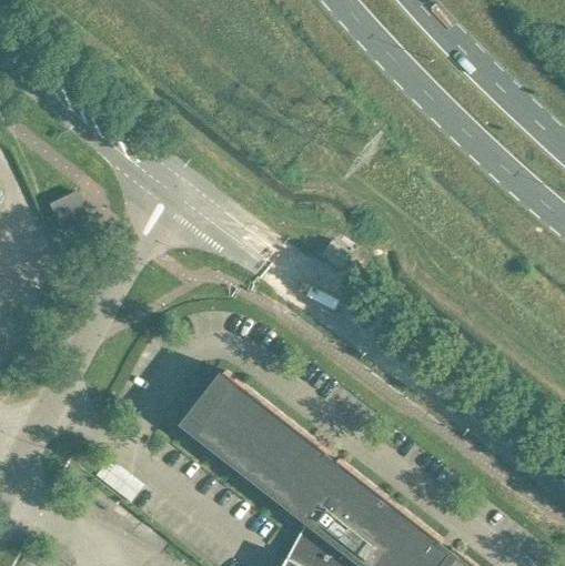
[(84,221),(71,194),(46,206),(59,233),(84,221)]
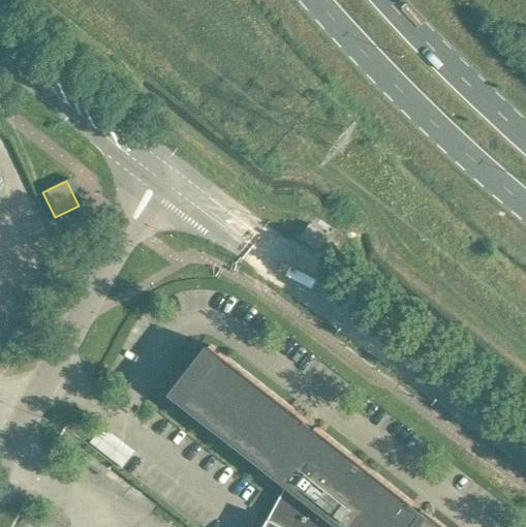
[(314,253),(325,240),(307,226),(297,240),(314,253)]
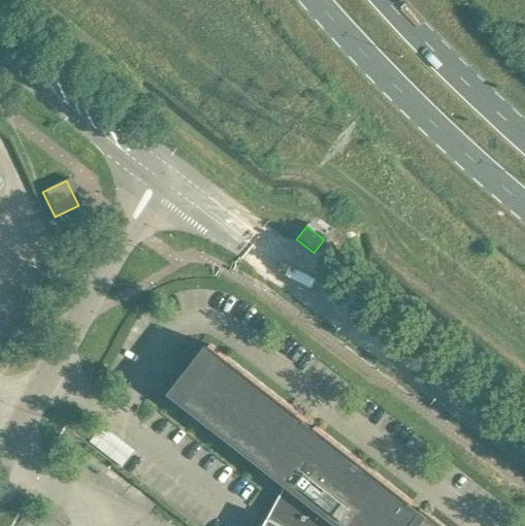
[(408,525),(419,513),(418,511),(417,512),(418,513),(416,515),(405,507),(407,504),(408,505),(409,504),(313,429),(312,430),(313,431),(310,433),(299,425),(301,422),(303,423),(303,422),(207,347),(206,348),(216,355),(183,404),(268,471),(262,480),(258,475),(257,477),(279,494),(285,483),(339,525),(408,525)]
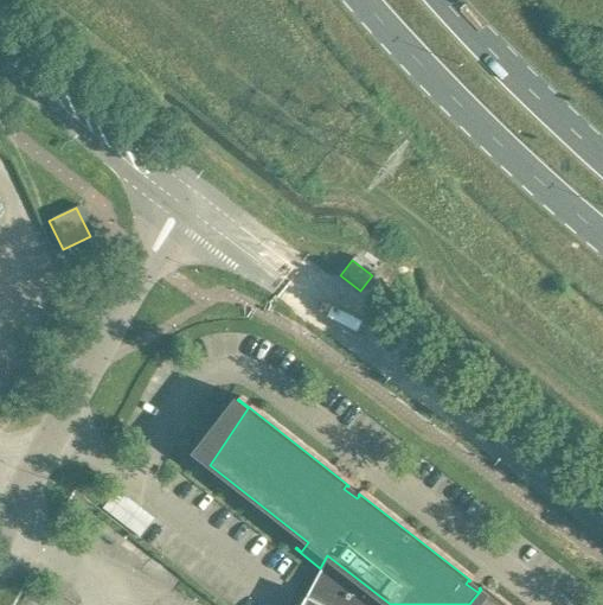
[(111,491),(98,510),(135,536),(148,517),(111,491)]
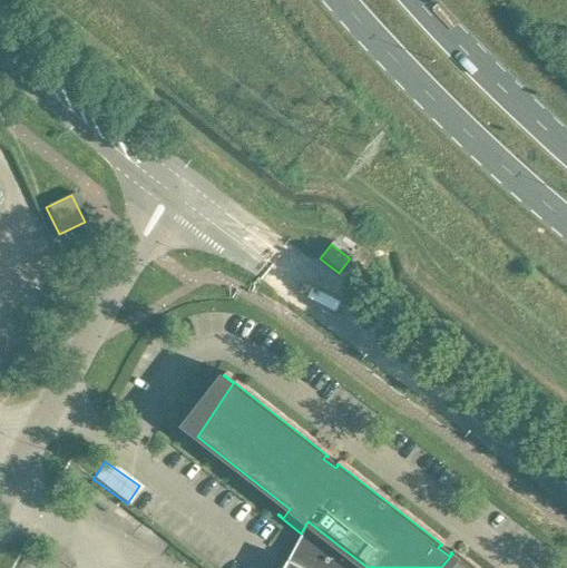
[(471,567),(452,554),(441,567),(367,567),(308,521),(301,534),(282,567),(471,567)]
